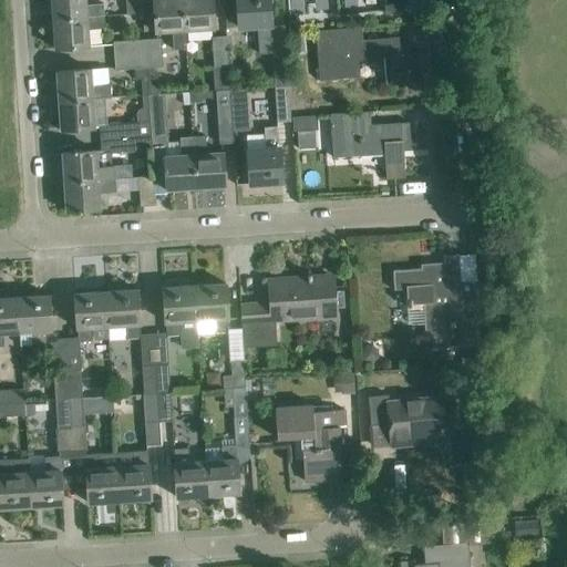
[(51,0),(53,19),(86,17),(85,0),(51,0)]
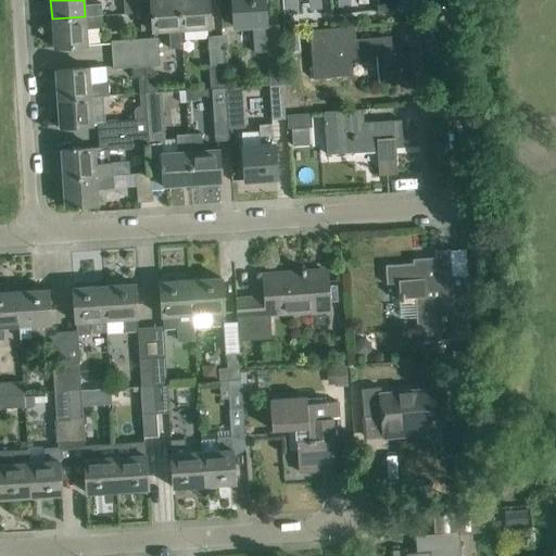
[(140,12),(139,7),(139,0),(123,0),(124,13),(140,12)]
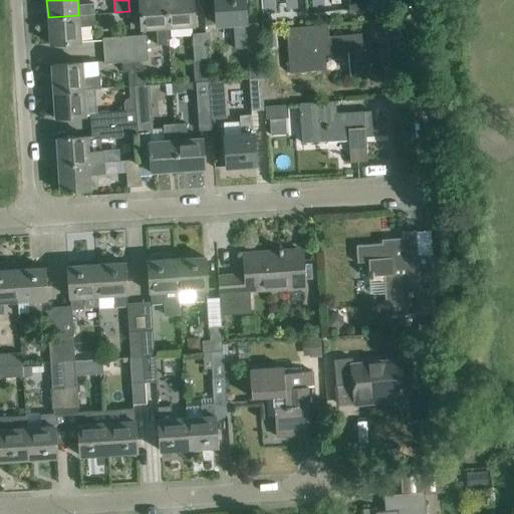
[(167,27),(165,0),(139,0),(141,29),(157,28),(159,45),(168,45),(167,27)]
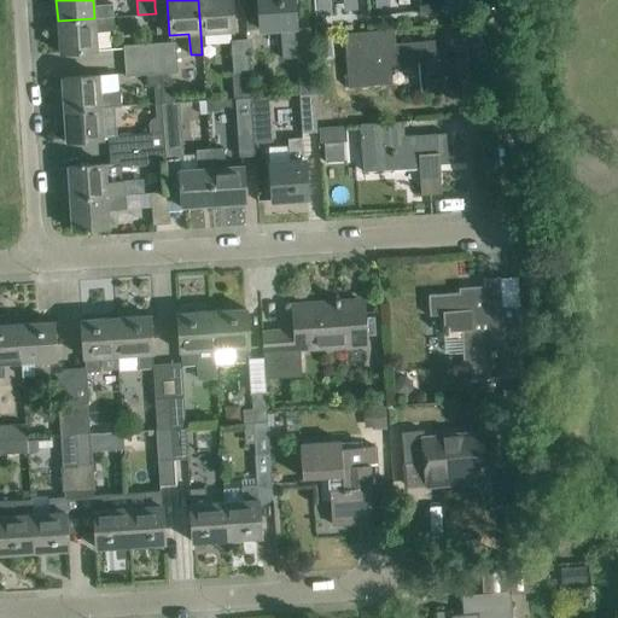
[(231,0),(198,0),(200,33),(233,30),(231,0)]
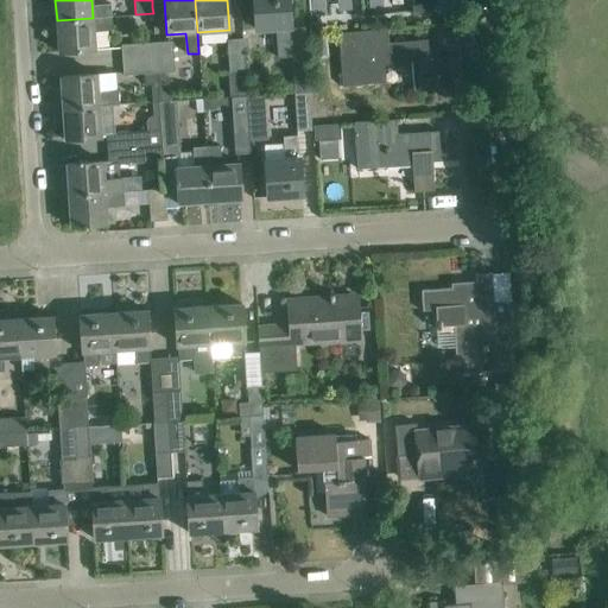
[(291,57),(289,14),(287,0),(253,0),(255,29),(274,27),(277,58),(291,57)]
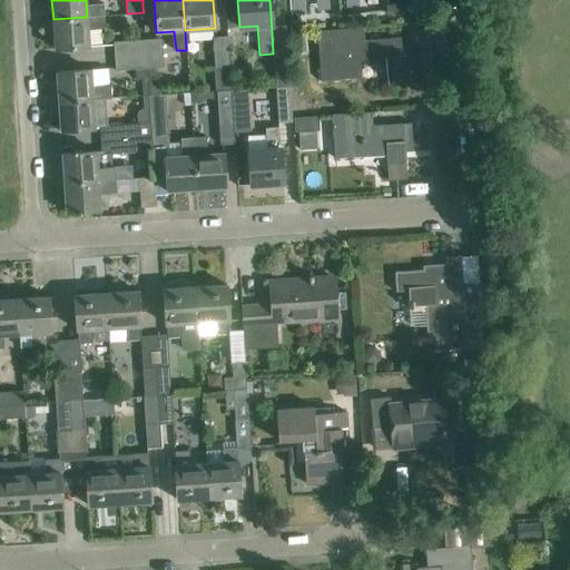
[(383,0),(384,12),(406,10),(405,0),(383,0)]
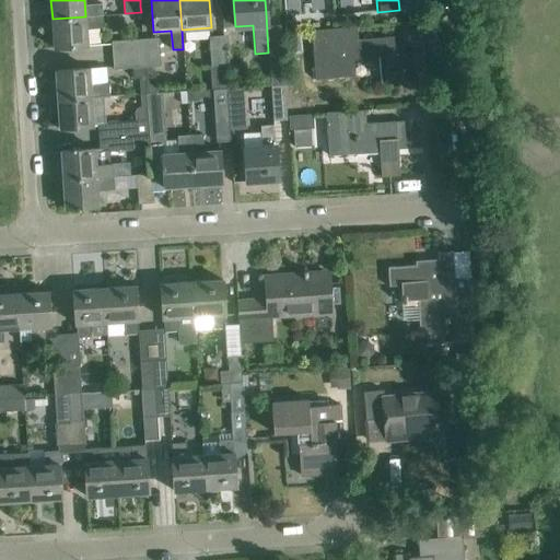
[(103,14),(85,16),(53,19),(54,48),(88,46),(86,28),(104,27),(103,14)]
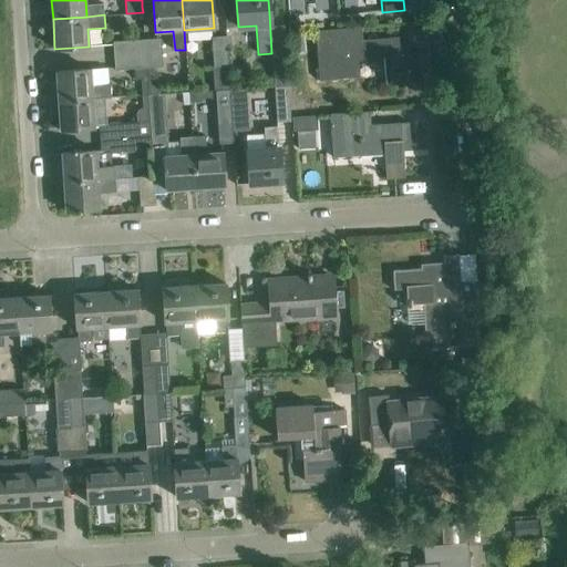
[(323,29),(317,30),(318,44),(320,79),(327,79),(359,76),(357,58),(381,57),(383,85),(388,85),(410,83),(408,54),(400,55),(399,38),(377,40),(361,40),(360,27),(323,29)]
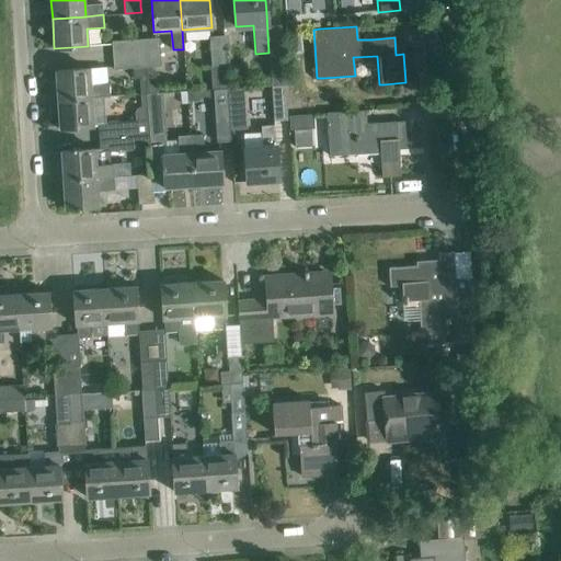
[(158,92),(156,66),(161,66),(159,37),(144,38),(144,53),(147,93),(158,92)]
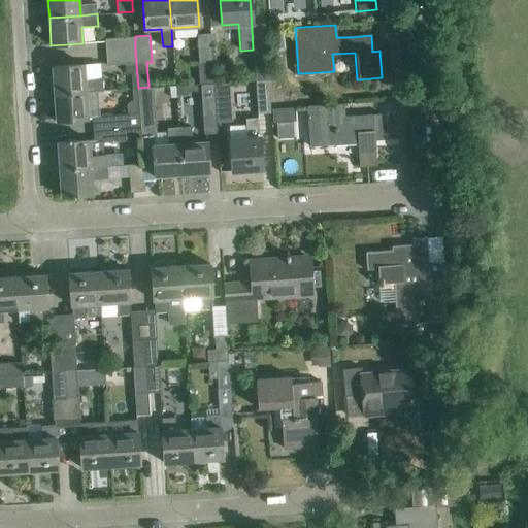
[(200,66),(213,65),(211,35),(198,36),(200,66)]
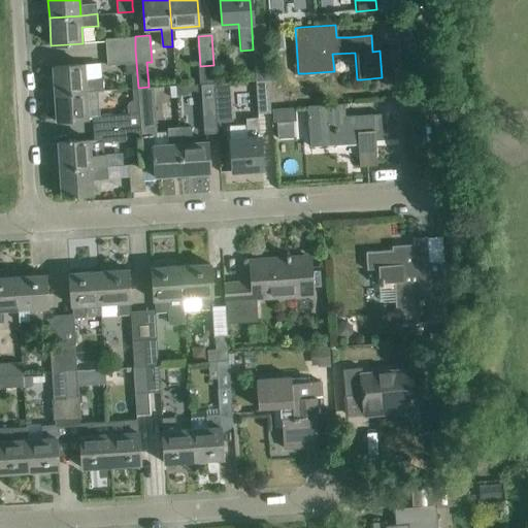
[(135,50),(135,36),(104,38),(105,52),(135,50)]
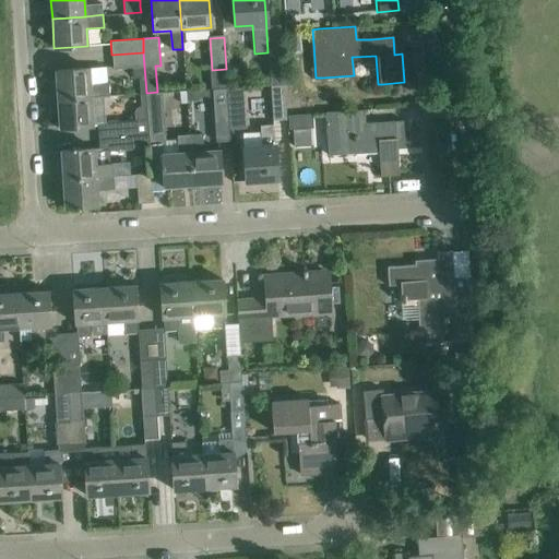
[(300,51),(299,38),(287,39),(288,52),(300,51)]
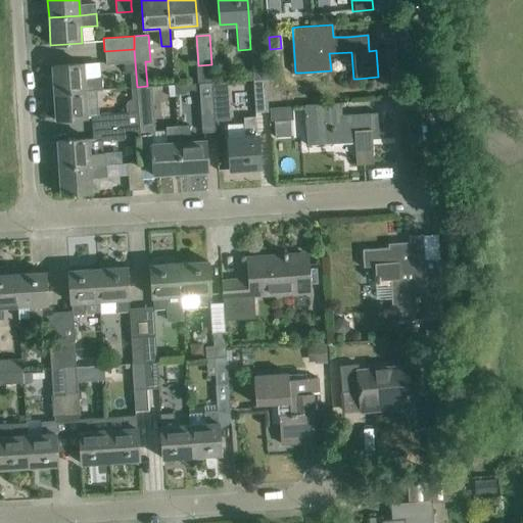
[(134,49),(104,51),(105,64),(125,62),(126,73),(131,73),(132,87),(137,87),(134,49)]
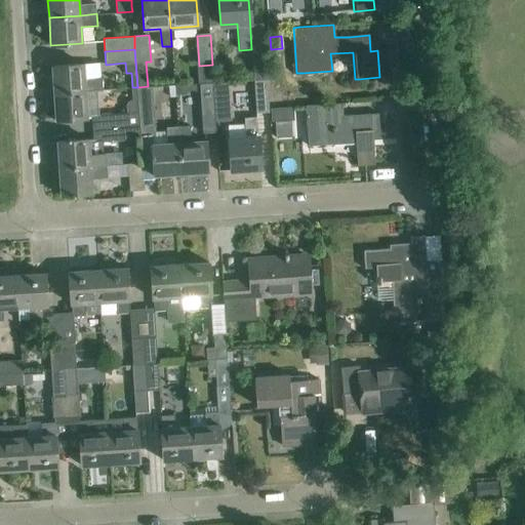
[(255,80),(268,79),(266,54),(253,54),(255,80)]
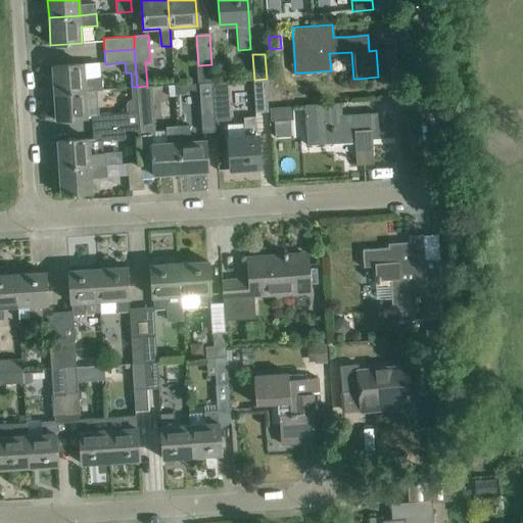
[(103,78),(84,80),(83,64),(52,66),(54,93),(103,90),(103,78)]
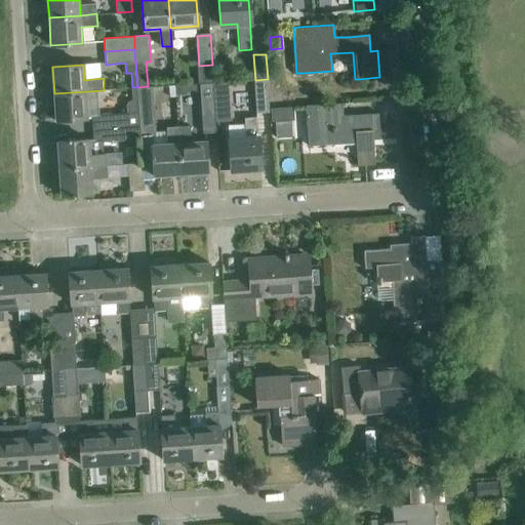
[(270,113),(268,79),(255,80),(257,114),(270,113)]
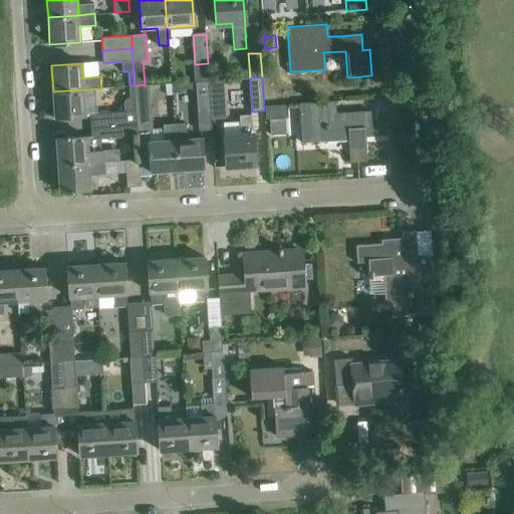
[(201,131),(213,130),(209,82),(197,83),(201,131)]
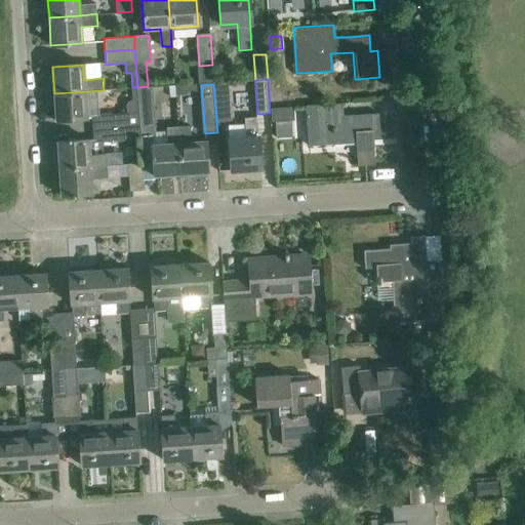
[(156,137),(154,111),(152,88),(138,89),(140,112),(139,112),(140,125),(140,138),(156,137)]
